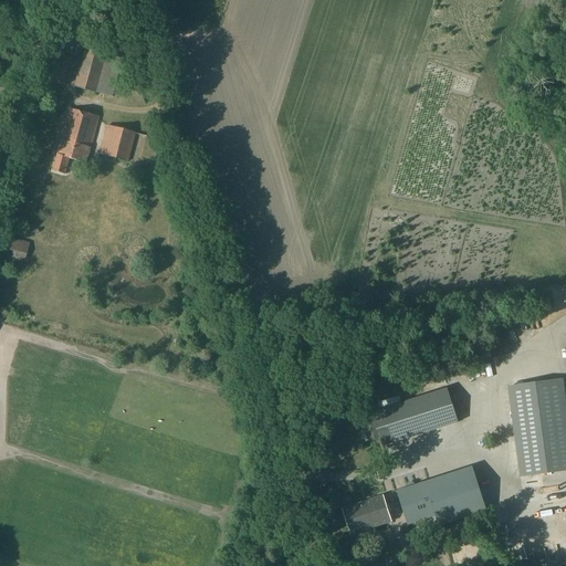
[(86,49),(76,87),(113,97),(124,59),(107,54),(86,49)]
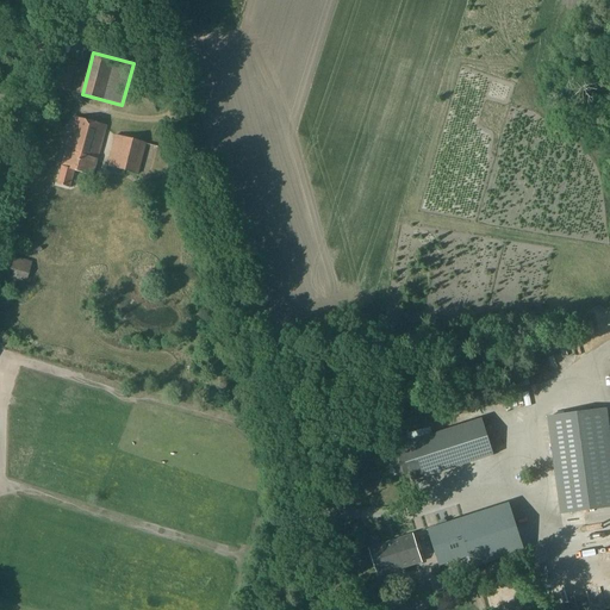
[(70,92),(78,63),(56,57),(48,85),(70,92)]
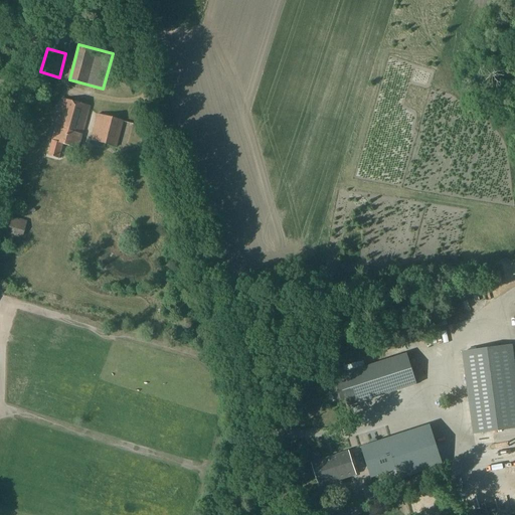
[(56,127),(52,141),(48,155),(59,158),(63,144),(79,148),(91,106),(64,99),(56,127)]
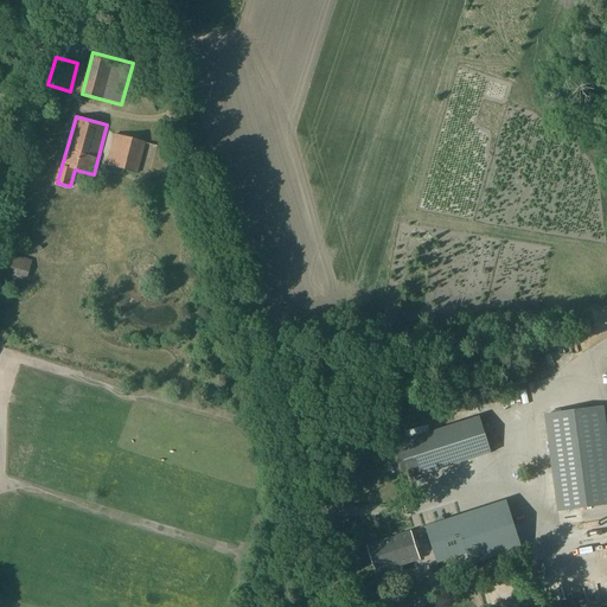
[(107,165),(138,173),(146,142),(116,134),(107,165)]
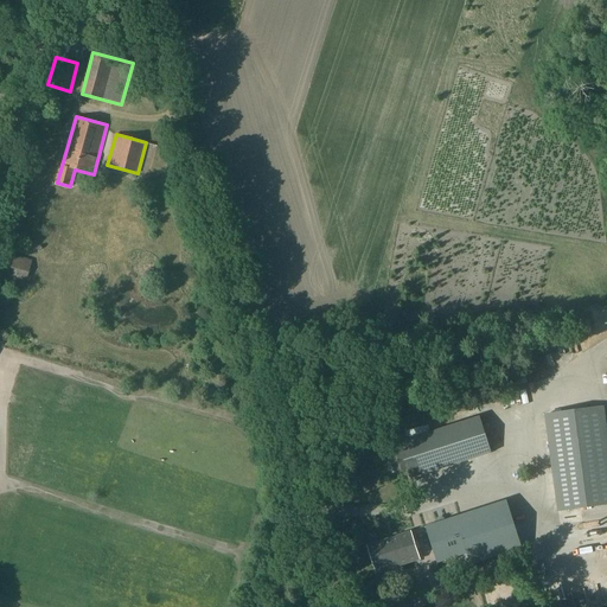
[(31,261),(5,253),(0,269),(0,276),(25,285),(31,261)]
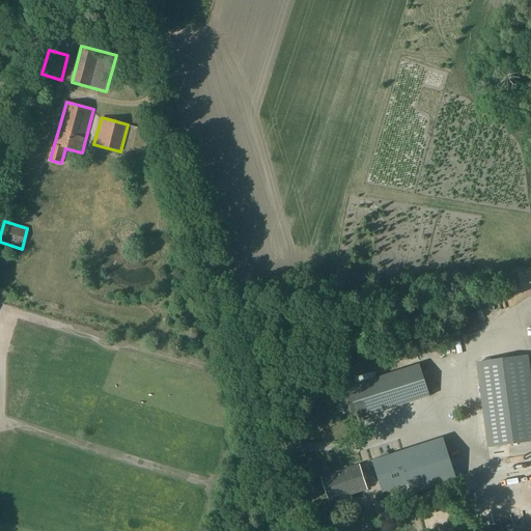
[(488,447),(530,441),(530,375),(528,357),(477,363),(488,447)]
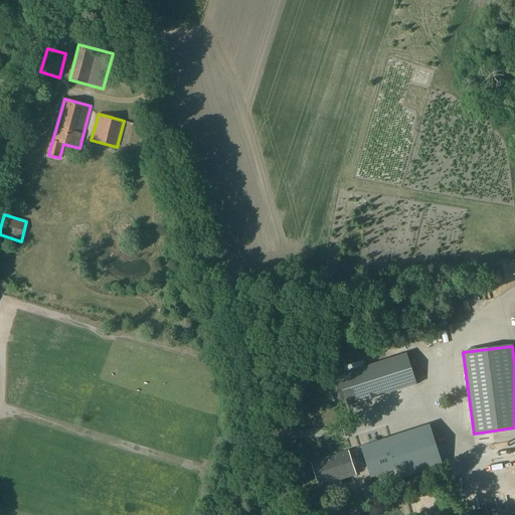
[(332,386),(337,401),(346,399),(348,406),(417,384),(407,353),(338,375),(341,383),(332,386)]
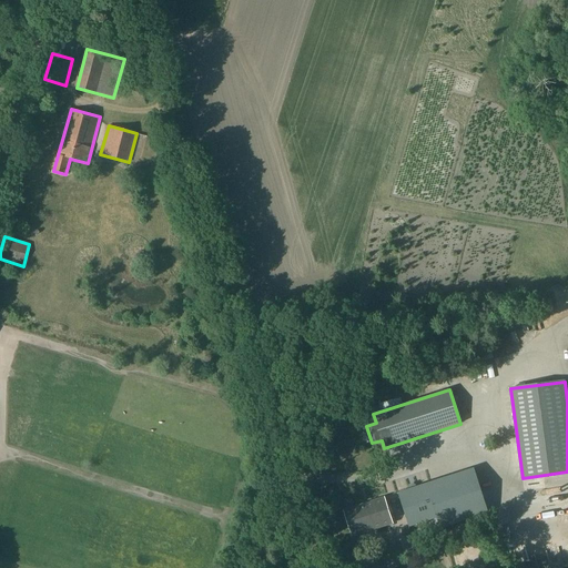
[(398,493),(409,527),(437,518),(440,528),(488,513),(474,468),(398,493)]
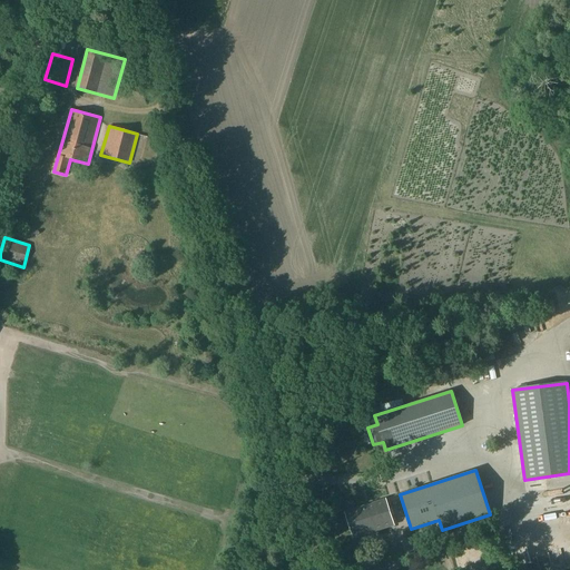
[(385,500),(345,512),(354,539),(393,526),(385,500)]
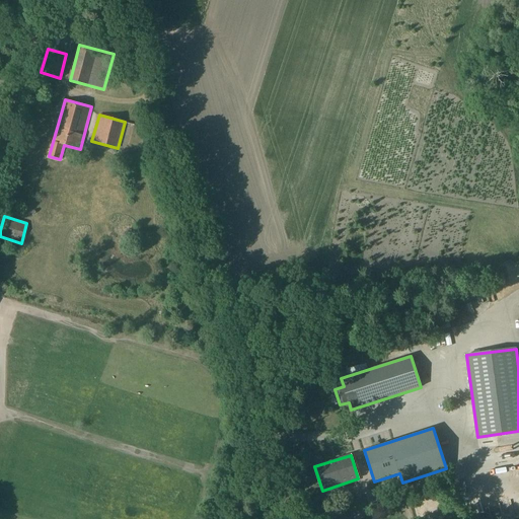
All buildings are outlined.
